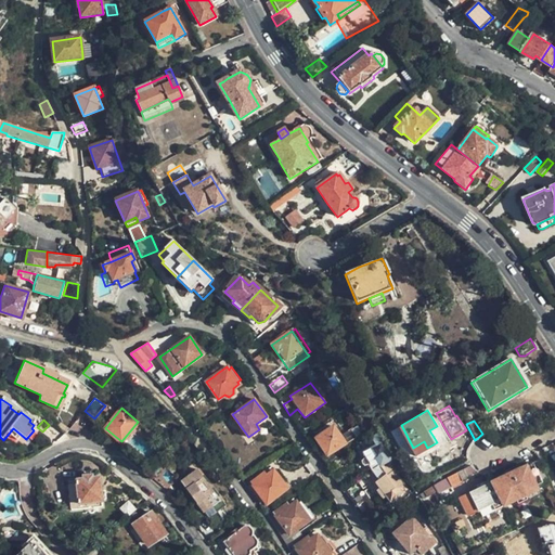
[(441,431),(437,426),(429,430),(434,437),(441,431)]
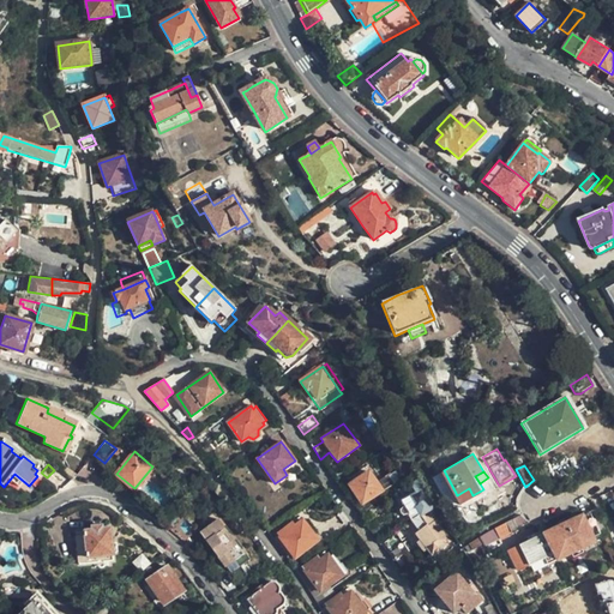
[(380,491),(368,473),(349,485),(361,503),(380,491)]
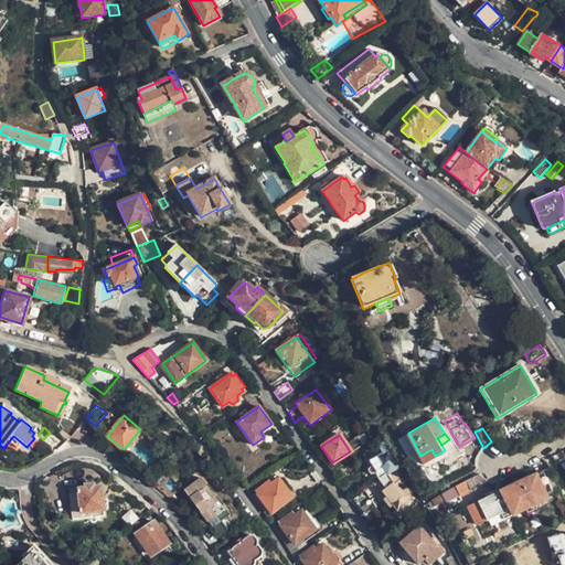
[(377,481),(401,467),(386,441),(376,447),(380,452),(366,460),(377,481)]
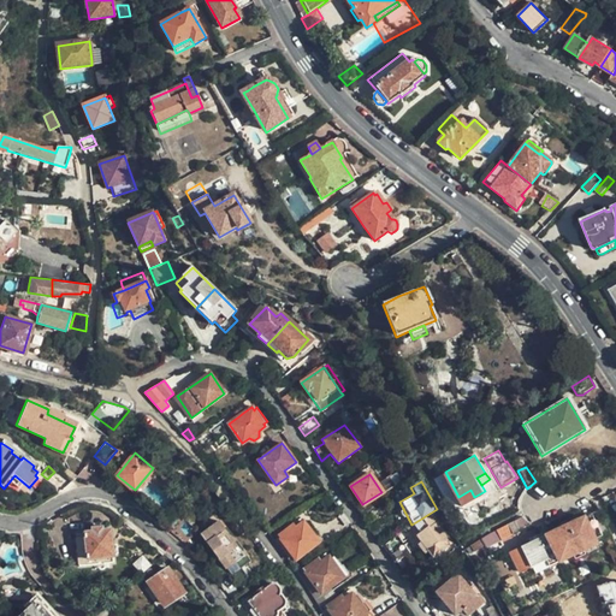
[(471,490),(458,497),(463,504),(474,497),(471,490)]
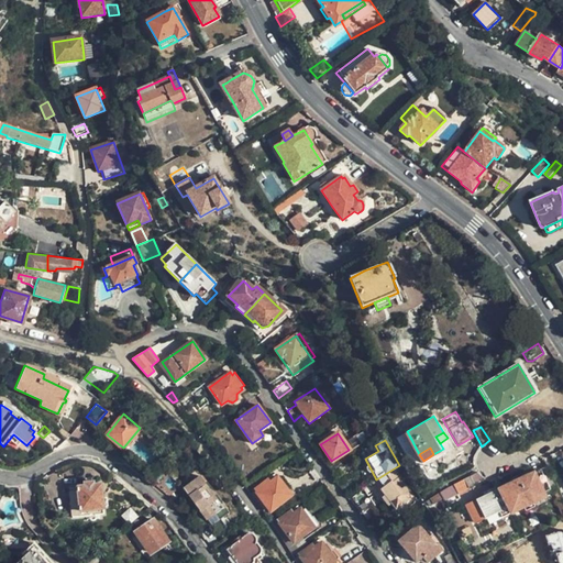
[(328,466),(331,472),(342,465),(346,462),(342,456),(328,466)]
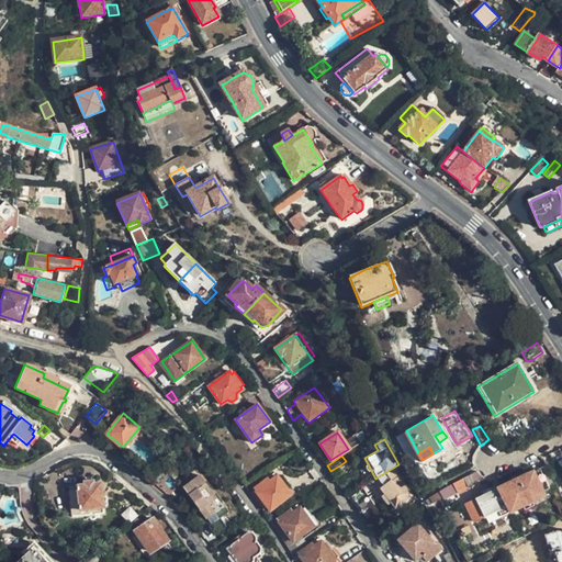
[(341,464),(330,471),(335,478),(346,470),(341,464)]
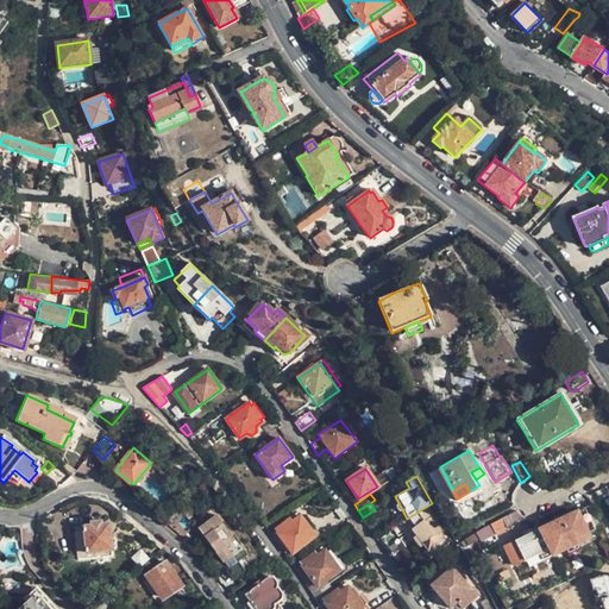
[(450,542),(453,539),(432,503),(407,519),(403,521),(409,532),(413,529),(418,537),(421,544),(427,551),(438,544),(446,537),(450,542)]
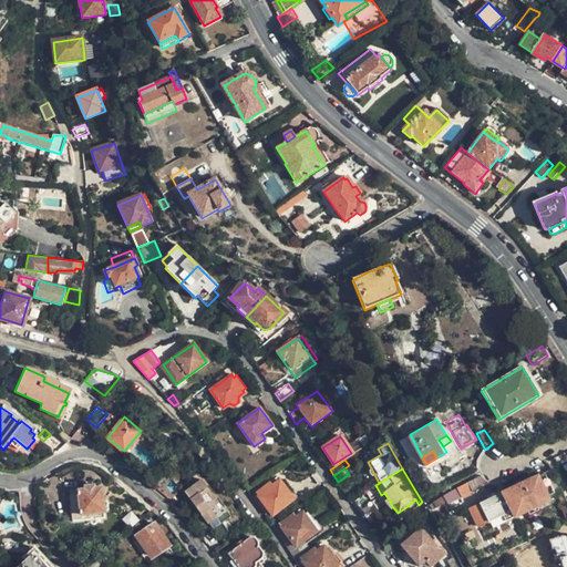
[(549,470),(503,494),(514,516),(526,511),(536,506),(548,500),(547,497),(555,493),(553,487),(557,485),(549,470)]
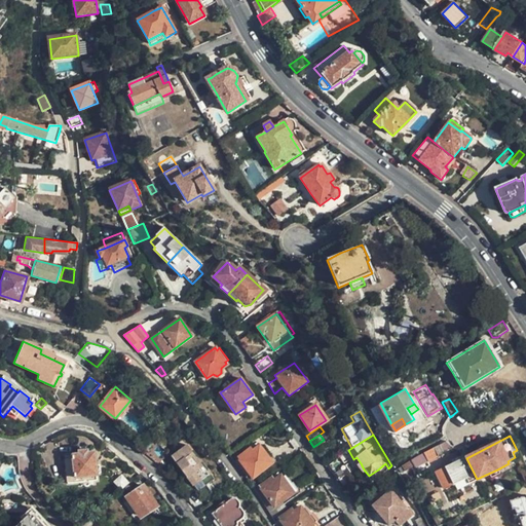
[(415,467),(454,448),(453,448),(451,447),(450,447),(448,446),(447,445),(445,444),(444,442),(410,459),(415,467)]
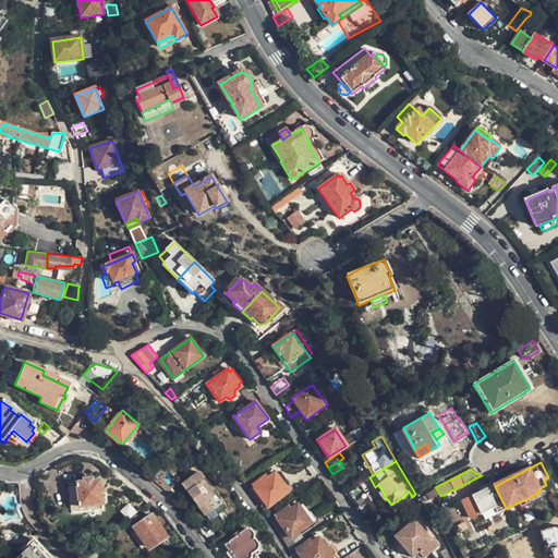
[(221,504),(197,472),(181,484),(204,516),(221,504)]
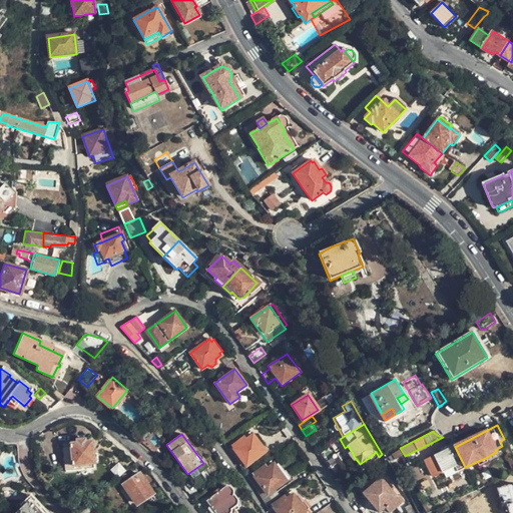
[(265,450),(260,443),(252,434),(246,439),(244,436),(238,440),(239,442),(233,447),(247,465),(266,451),(265,450)]
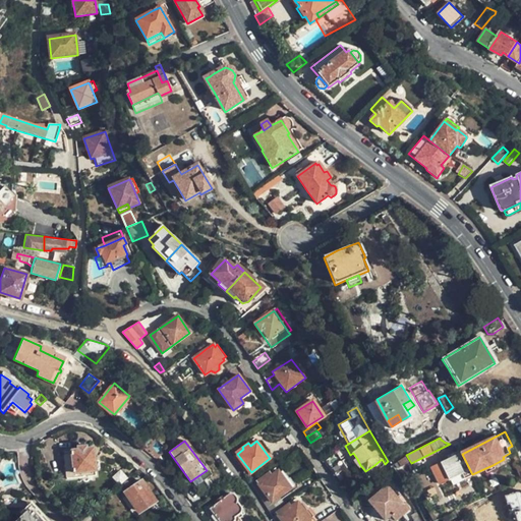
[(94,447),(87,447),(77,449),(72,449),(74,472),(96,470),(96,468),(95,460),(94,447)]
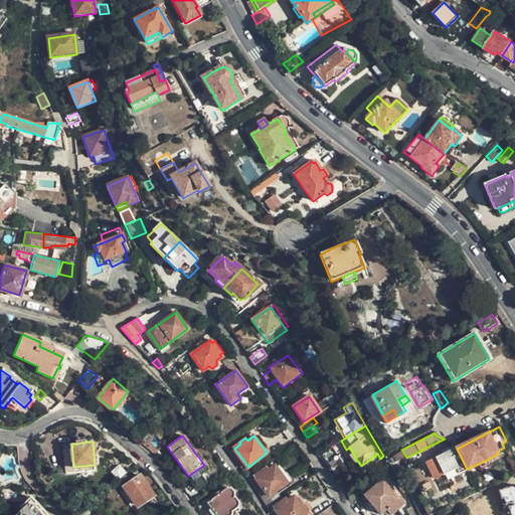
[(343,461),(333,446),(321,455),(331,470),(343,461)]
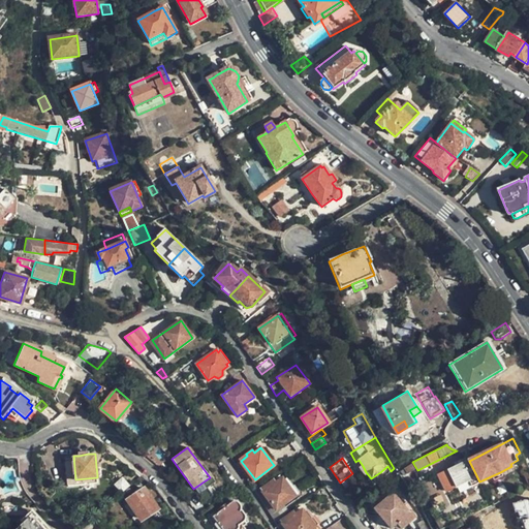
[(479,481),(469,461),(438,475),(445,492),(468,481),(471,487),(479,481)]
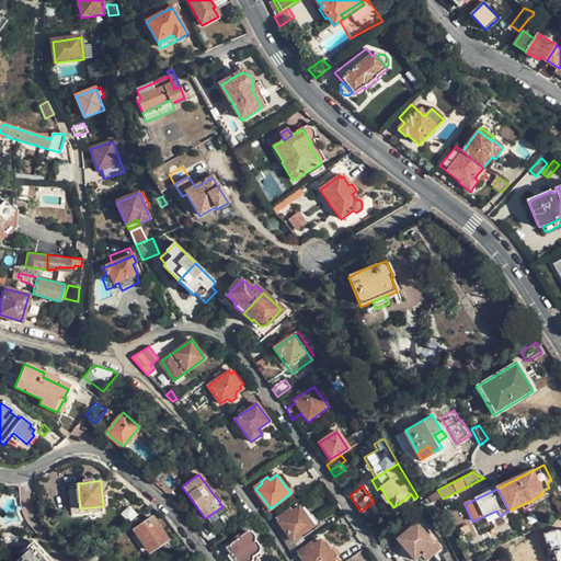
[(397,512),(407,505),(403,501),(393,507),(397,512)]
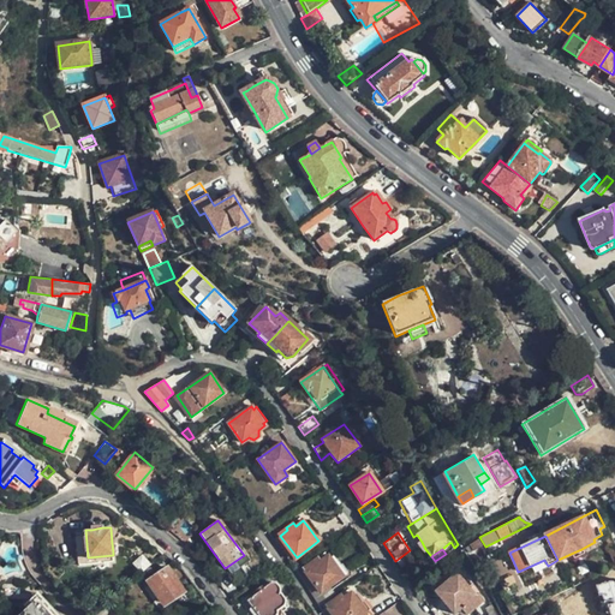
[(584,554),(581,549),(571,554),(572,559),(584,554)]
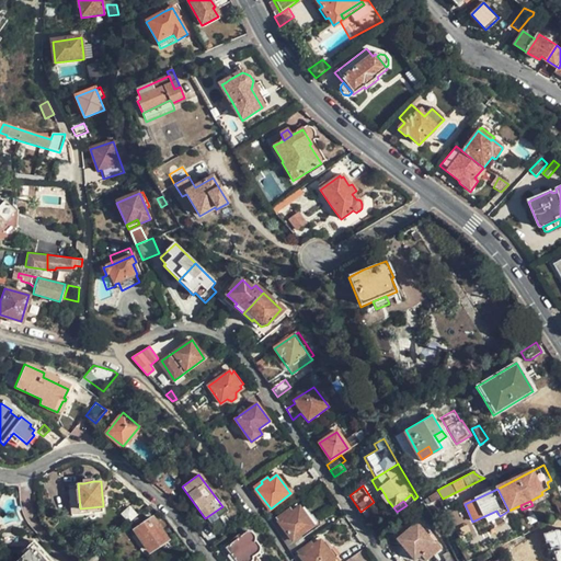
[(313,525),(307,516),(299,506),(293,512),(290,508),(284,513),(285,514),(277,518),(294,540),(313,525)]
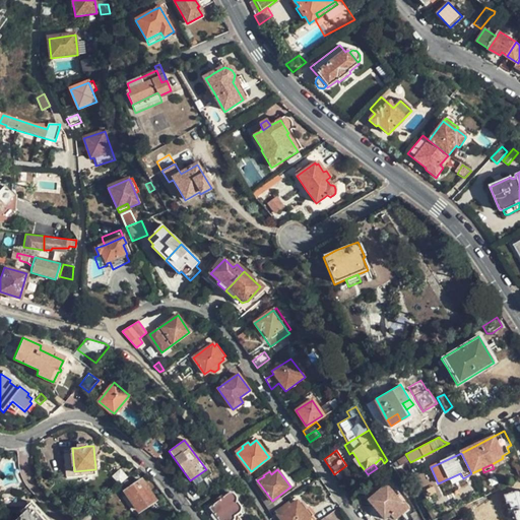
[(421,480),(431,496),(441,491),(433,474),(421,480)]
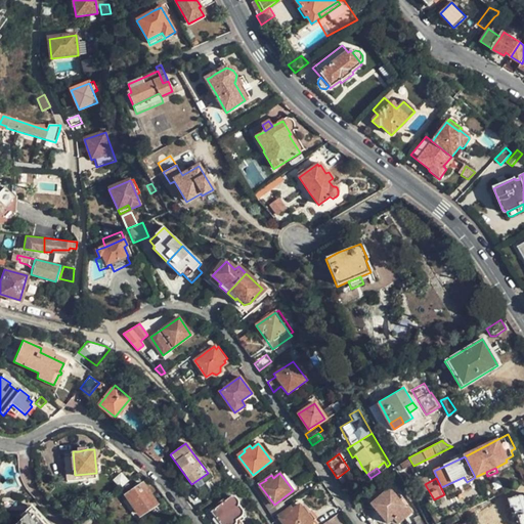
[(290,480),(287,482),(293,490),(296,488),(290,480)]
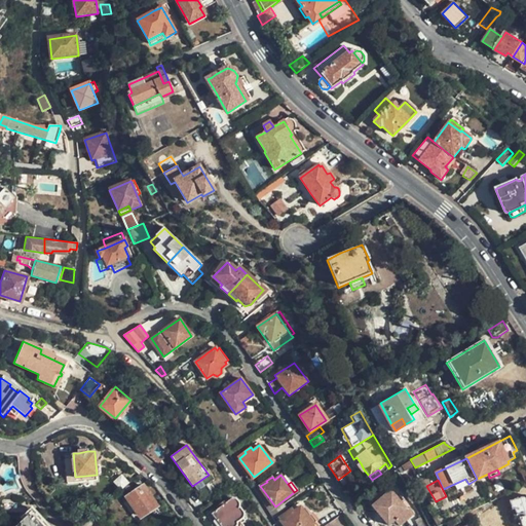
[(252,487),(271,517),(279,512),(275,506),(260,486),(258,483),(252,487)]
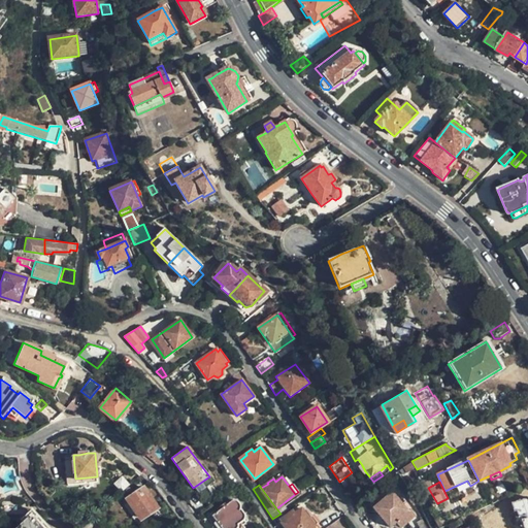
[(157,508),(141,488),(138,490),(129,497),(142,518),(157,508)]
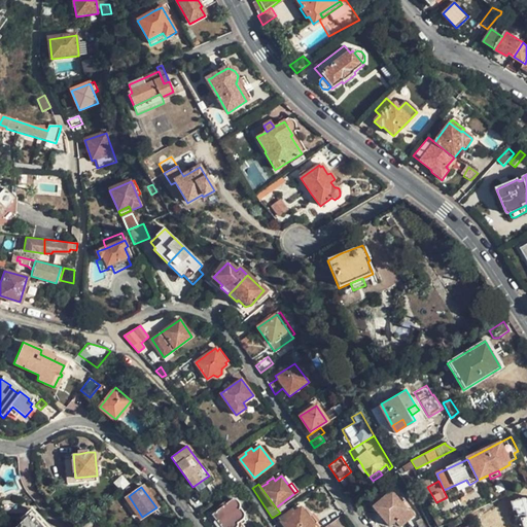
[(378,501),(390,492),(386,488),(375,497),(378,501)]
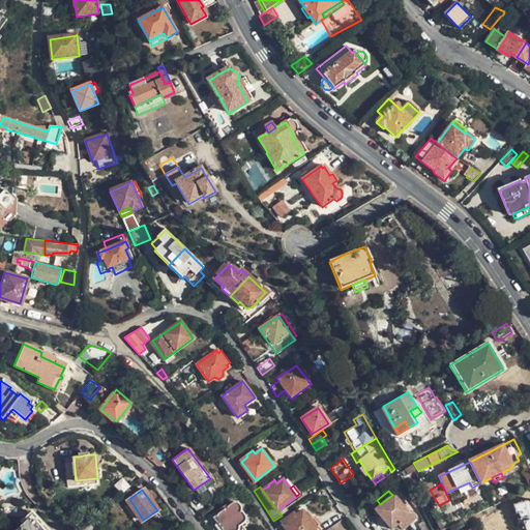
[(394,493),(392,495),(380,504),(375,508),(391,528),(396,524),(401,529),(416,518),(412,511),(410,513),(394,493)]
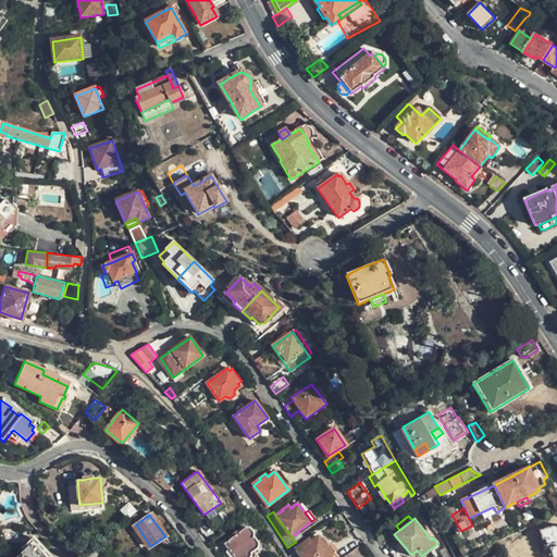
[(556,556),(556,524),(539,530),(544,549),(549,548),(551,556),(556,556)]
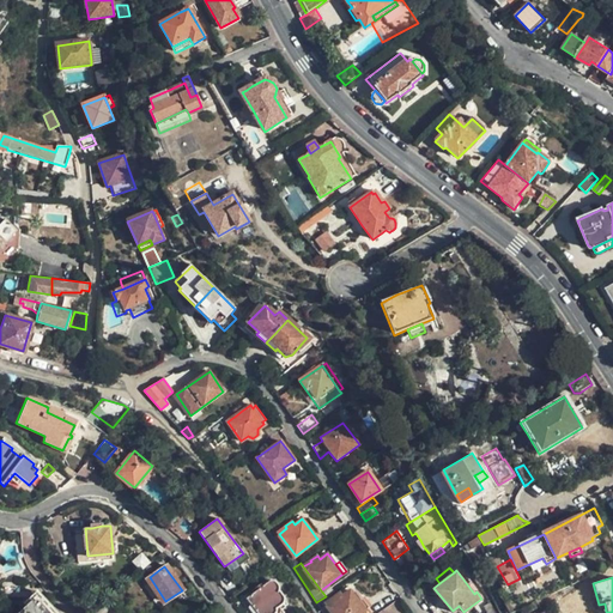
[(274,610),(286,600),(271,580),(246,600),(255,612),(273,612),(274,612),(274,610)]
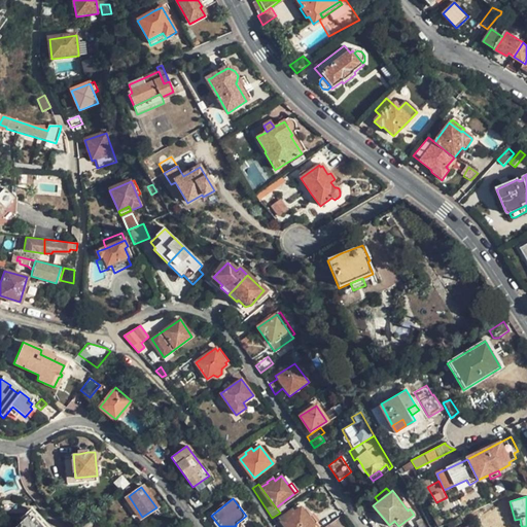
[(316,526),(314,524),(309,517),(302,506),(294,512),(292,510),(286,514),(288,515),(280,521),(285,526),(316,526)]
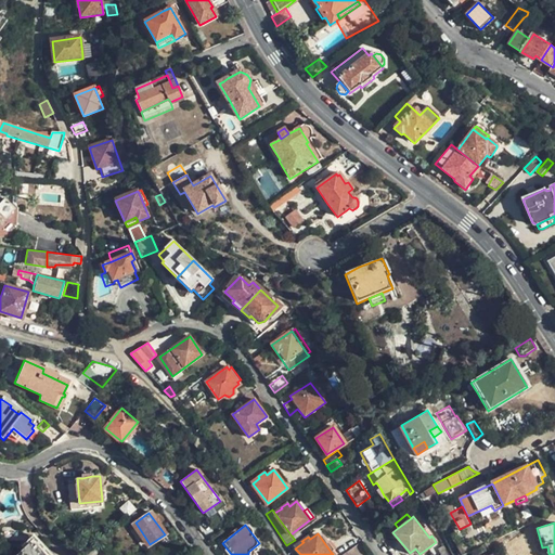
[(51,554),(33,534),(22,544),(24,547),(14,554),(51,554)]
